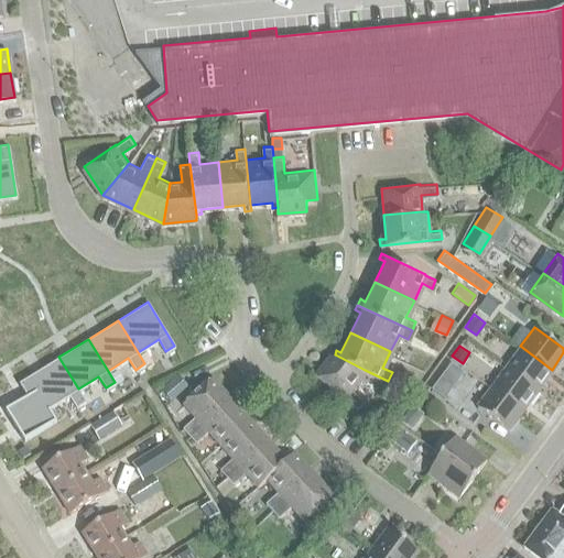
[(538,389),(552,370),(520,346),(506,365),(538,389)]
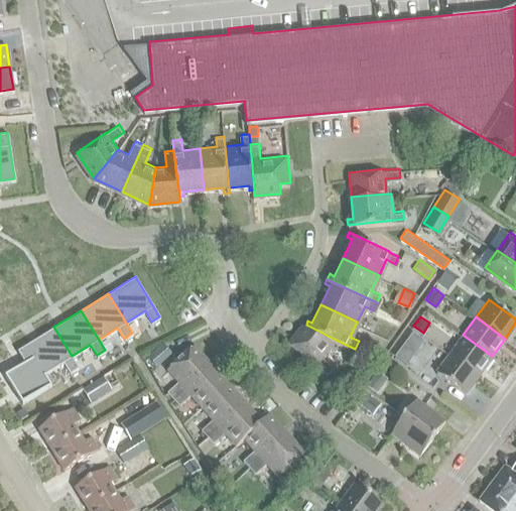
[(334,339),(306,325),(301,322),(287,338),(325,371),(332,364),(320,354),(334,339)]
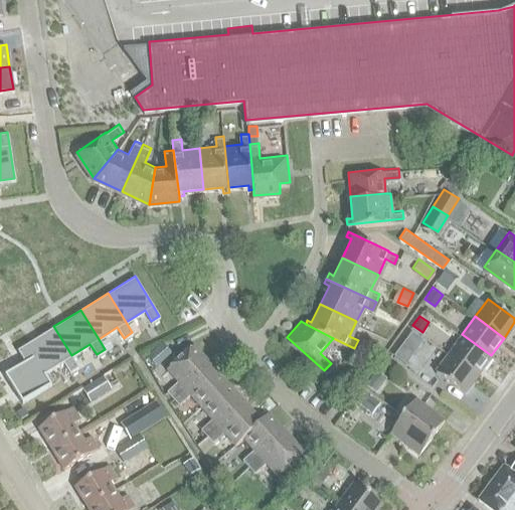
[(53,326),(26,343),(44,372),(62,361),(69,371),(77,366),(71,355),(53,326)]
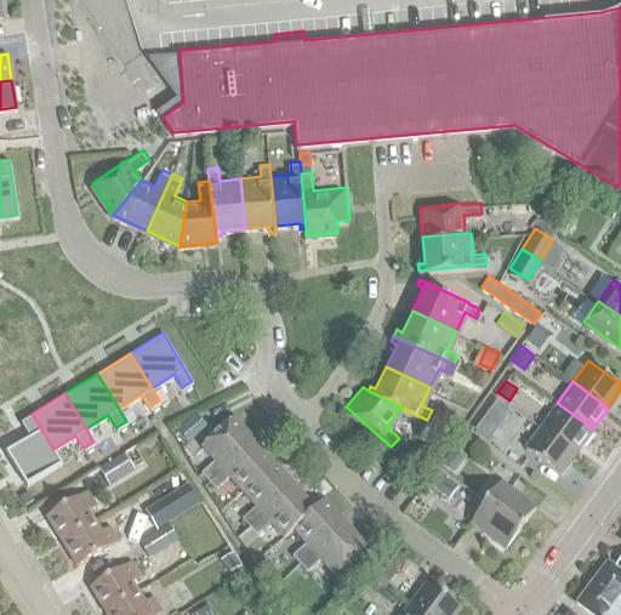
[(592,428),(557,403),(541,423),(576,450),(592,428)]
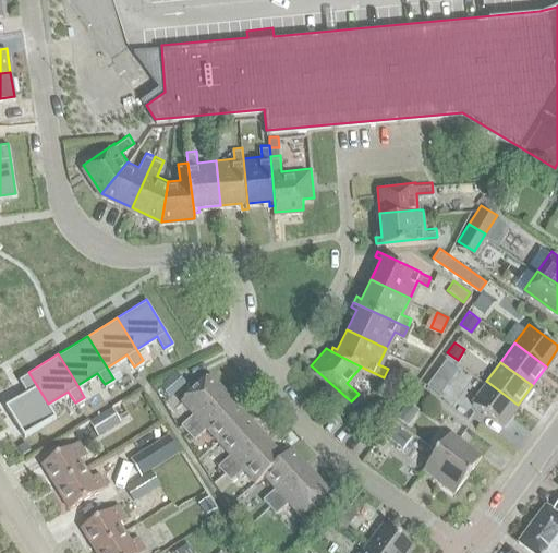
[(185,380),(176,369),(159,384),(169,395),(185,380)]
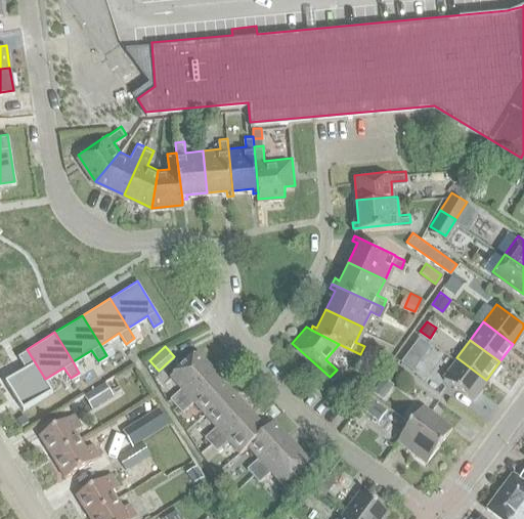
[(167,394),(173,401),(212,366),(194,347),(168,372),(178,384),(167,394)]
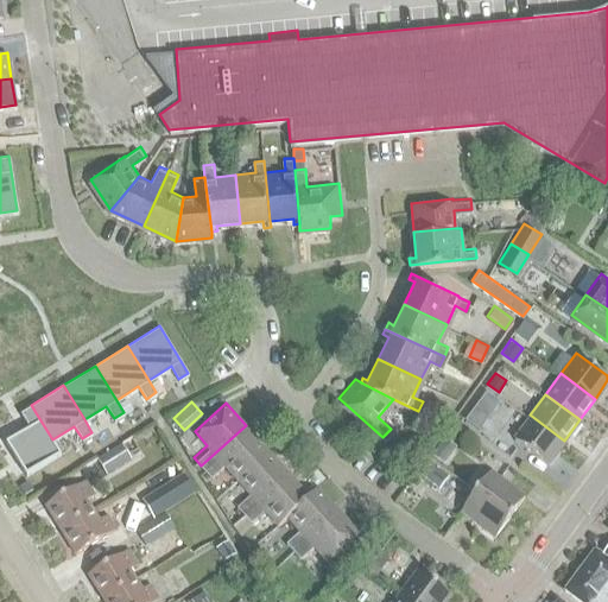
[(475,403),(464,417),(477,426),(488,412),(475,403)]
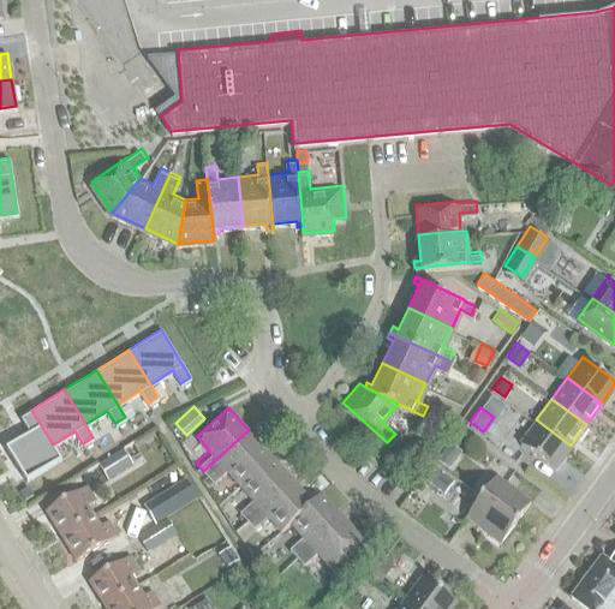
[(30,430),(5,446),(27,478),(60,457),(53,445),(31,410),(21,416),(30,430)]
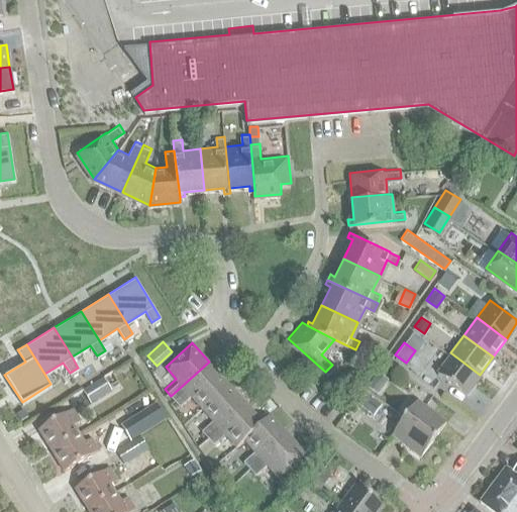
[(467,392),(480,375),(450,352),(437,371),(467,392)]
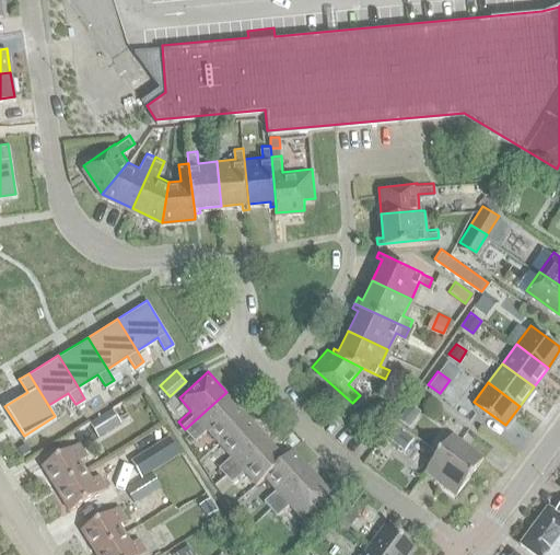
[(203,425),(216,439),(245,413),(226,392),(185,429),(191,437),(203,425)]
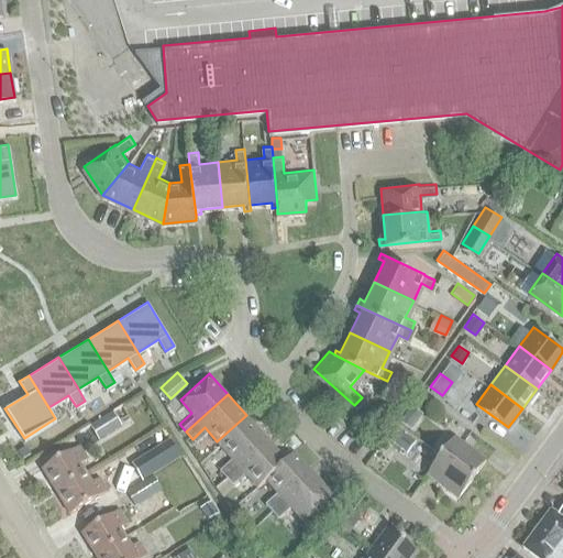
[(411,427),(423,412),(411,403),(399,418),(411,427)]
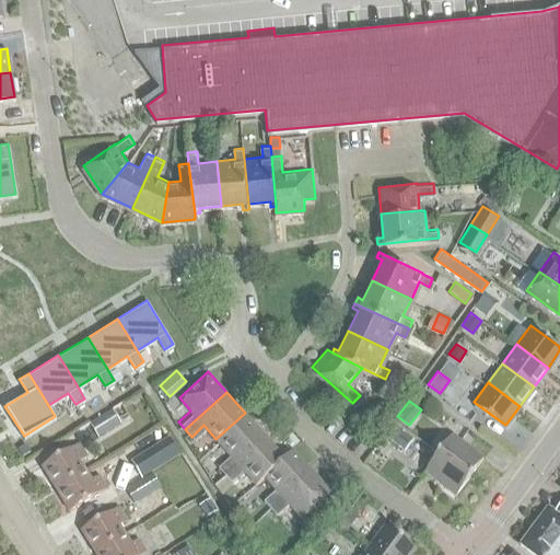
[(120,420),(112,406),(90,419),(97,435),(120,420)]
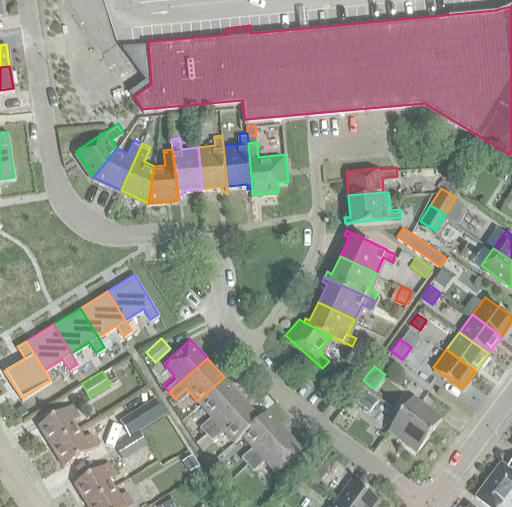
[(197,423),(203,430),(241,395),(224,377),(197,401),(208,413),(197,423)]
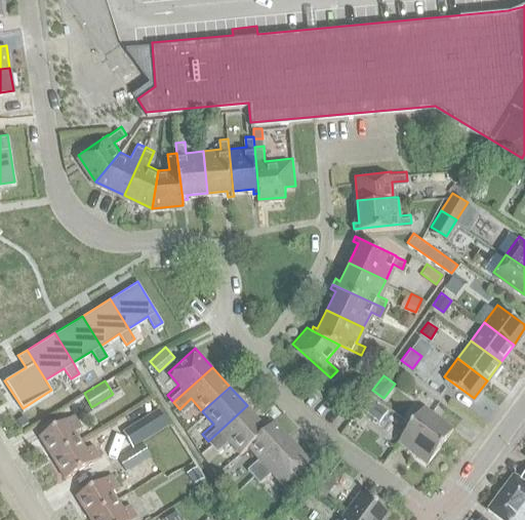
[(389,406),(373,393),(363,405),(378,418),(389,406)]
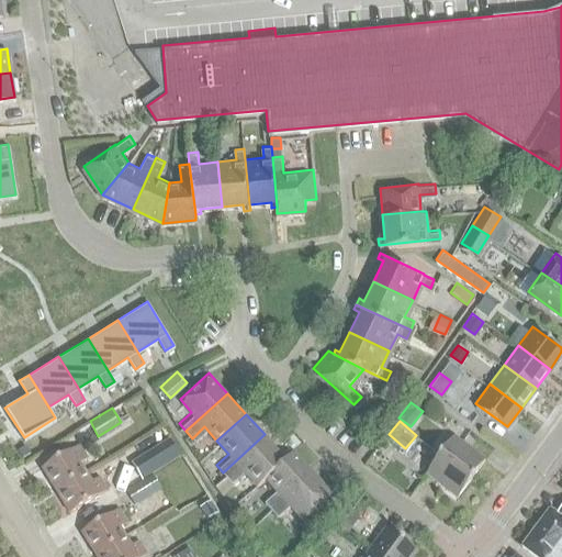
[(452,433),(439,452),(471,476),(484,457),(452,433)]
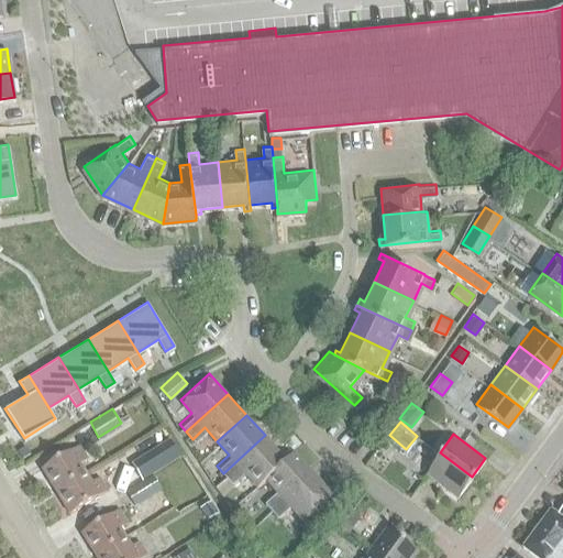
[(284,456),(265,435),(223,473),(230,481),(242,469),(254,482),(263,474),(284,456)]
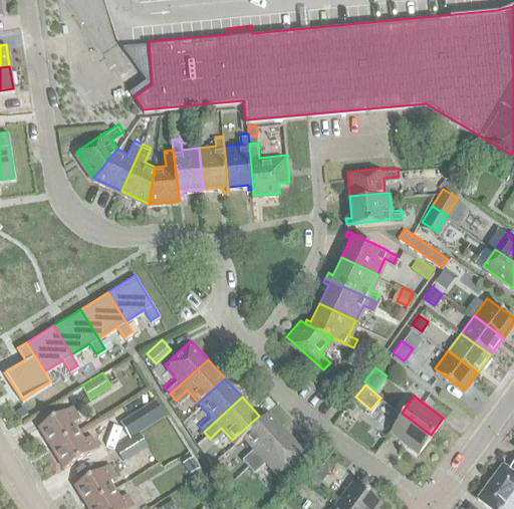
[(165,414),(156,399),(119,421),(130,436),(165,414)]
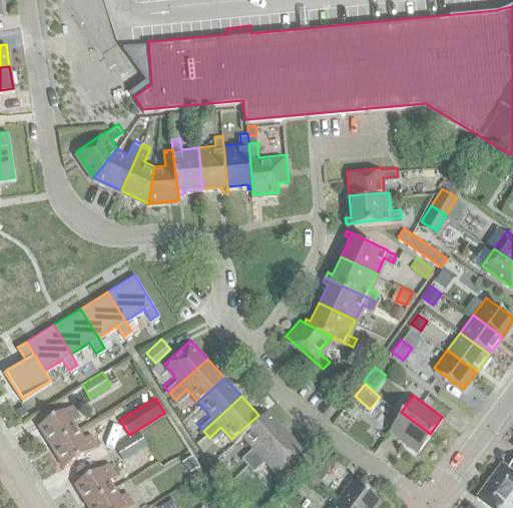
[(37,424),(49,444),(77,428),(71,419),(78,415),(71,403),(37,424)]
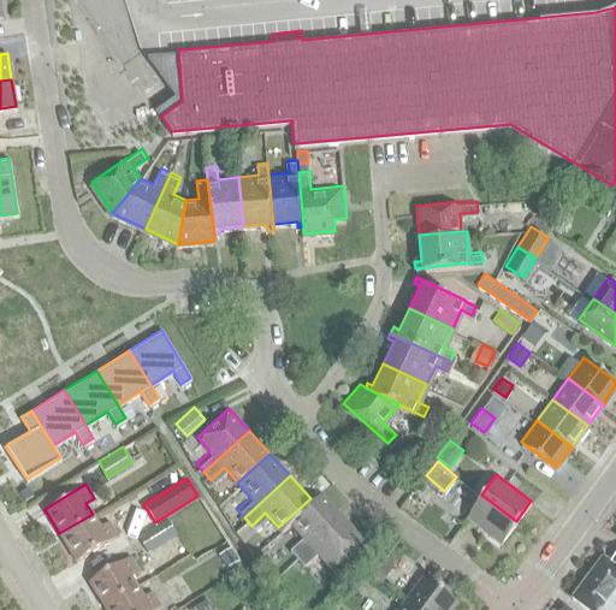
[(320,490),(311,498),(288,519),(300,533),(286,545),(294,554),(341,511),(320,490)]
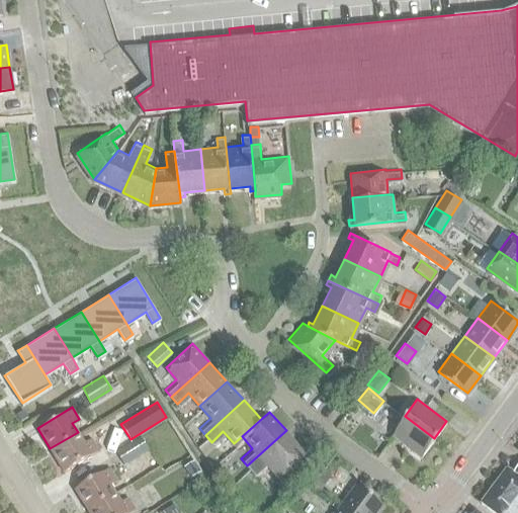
[(421,454),(434,438),(405,416),(392,433),(421,454)]
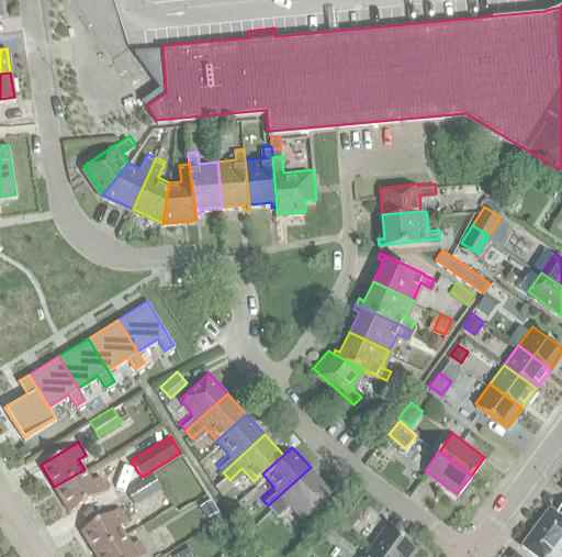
[(329,488),(311,467),(268,505),(276,513),(288,502),(300,514),(329,488)]
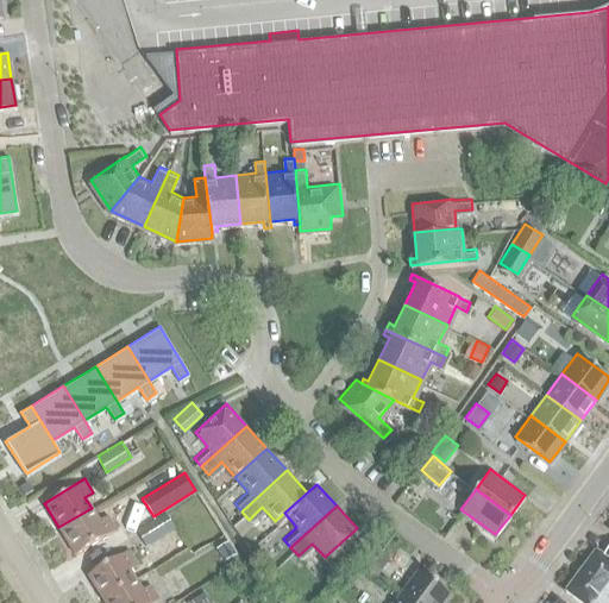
[(98,519),(92,508),(58,527),(74,553),(114,527),(106,513),(98,519)]
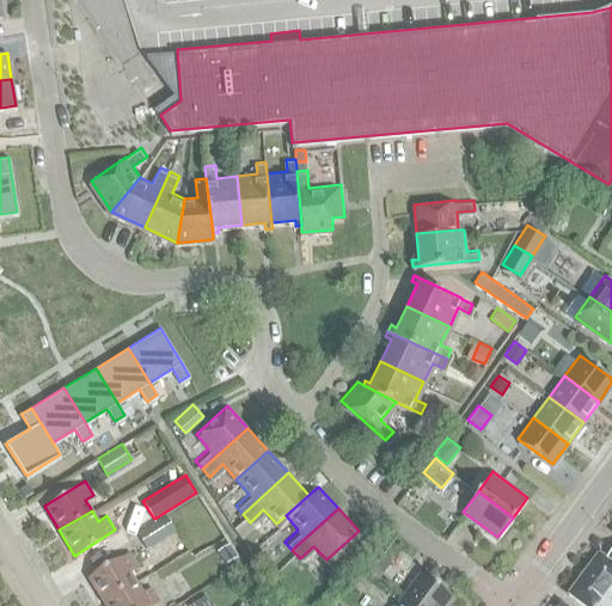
[(175,528),(166,513),(138,531),(147,545),(175,528)]
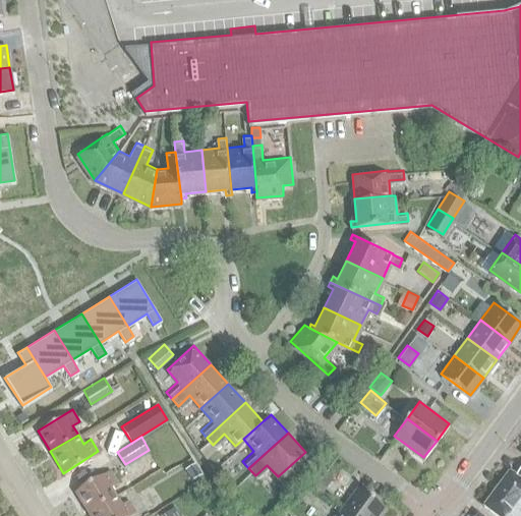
[(201,471),(194,461),(185,467),(191,477),(201,471)]
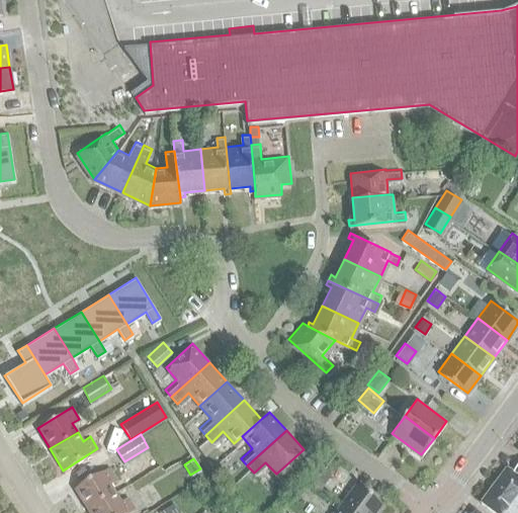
[(517,463),(513,472),(506,466),(482,501),(499,512),(515,512),(517,510),(517,463)]
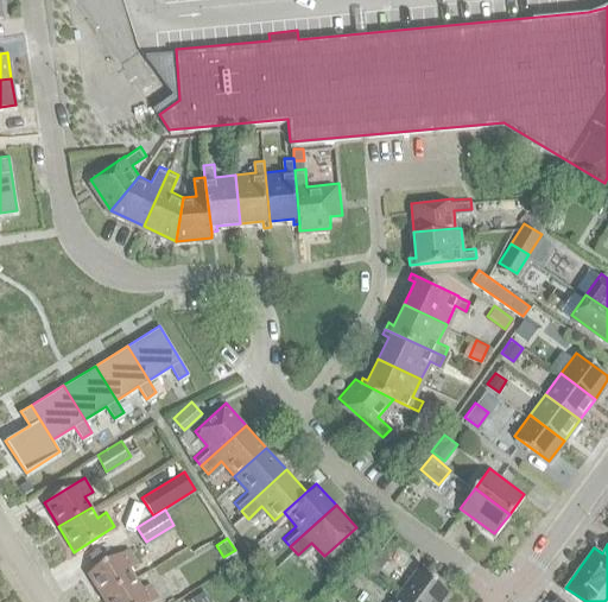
[(102,596),(133,576),(126,565),(134,559),(126,546),(87,571),(102,596)]
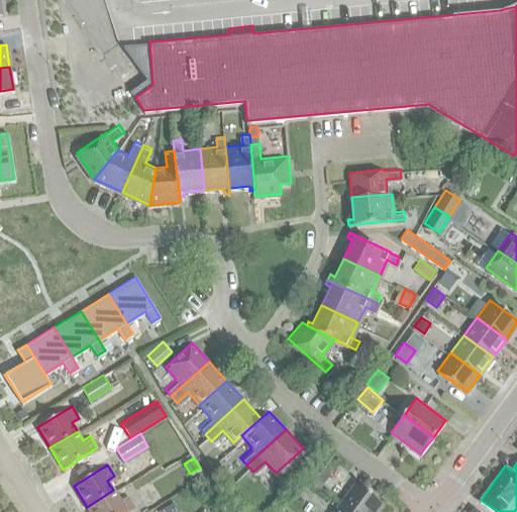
[(324,482),(331,472),(323,466),(316,476),(324,482)]
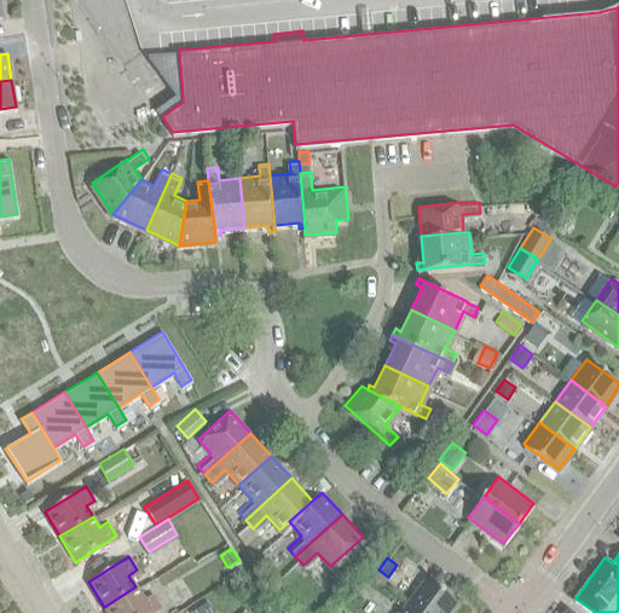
[(423,578),(406,601),(424,612),(451,612),(460,602),(423,578)]
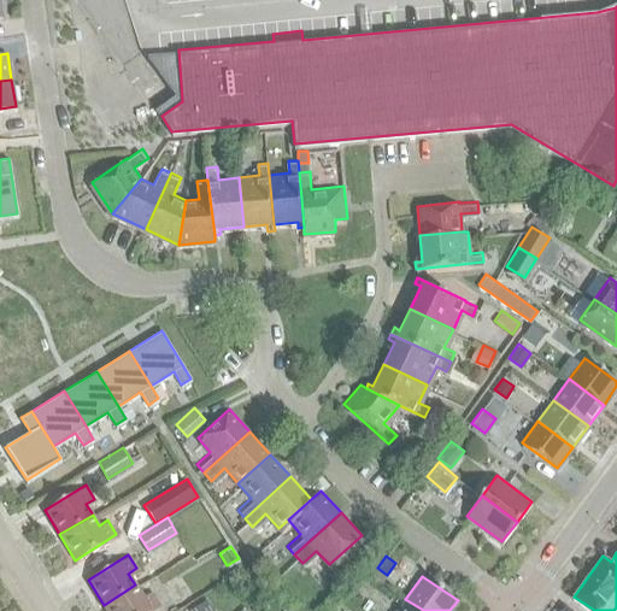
[(135,585),(104,605),(106,610),(146,610),(159,604),(150,589),(141,594),(135,585)]
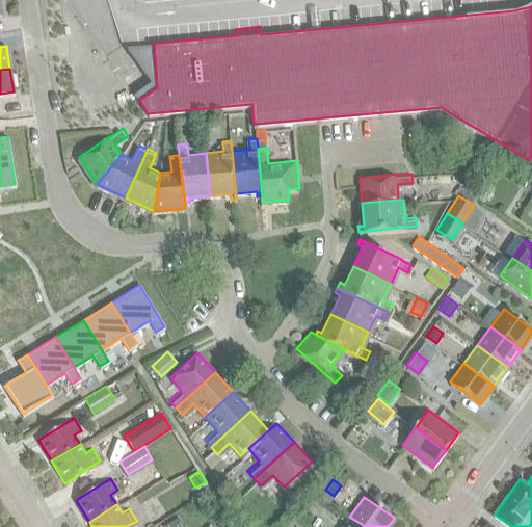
[(165,526),(187,526),(180,515),(164,525),(165,526)]
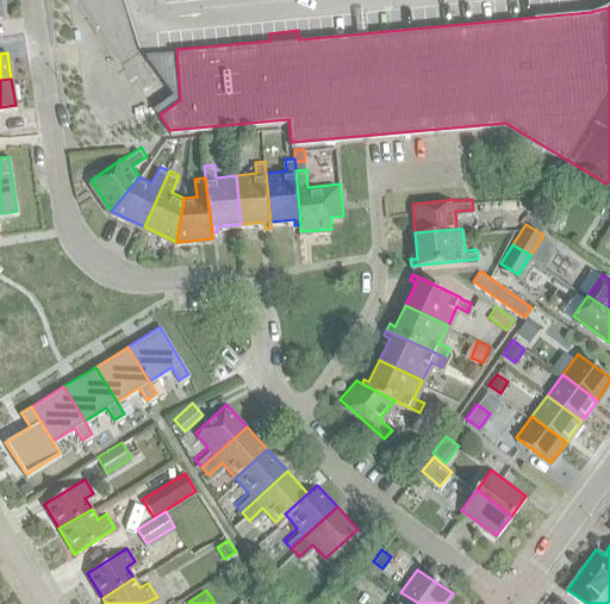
[(391,603),(418,603),(400,592),(391,603)]
